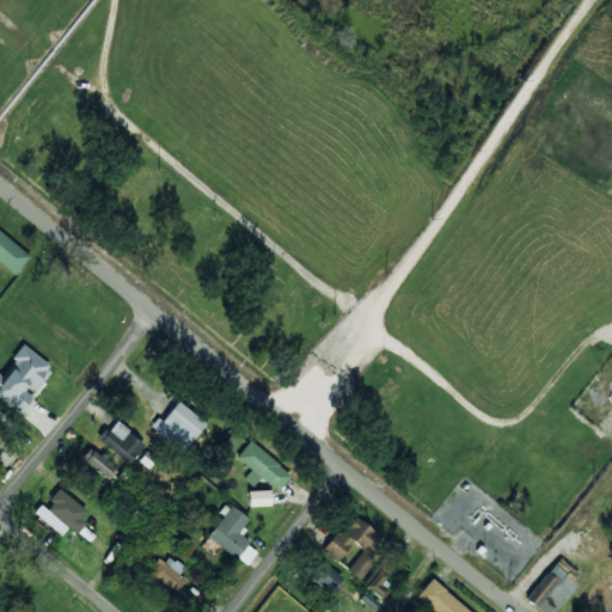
[(0,262),(16,274),(29,255),(0,233),(0,262)]
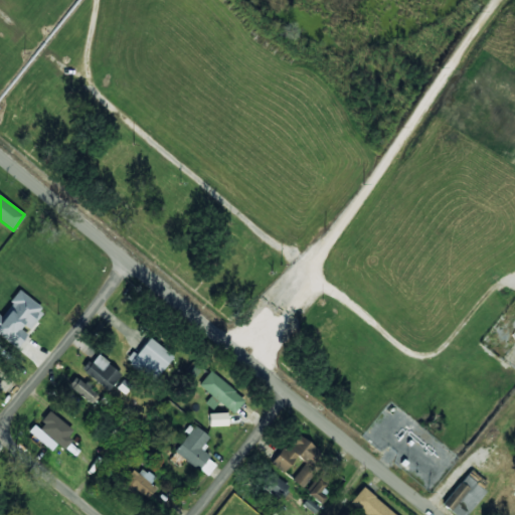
[(0,336),(16,349),(28,333),(26,331),(43,310),(19,291),(0,315),(0,336)]
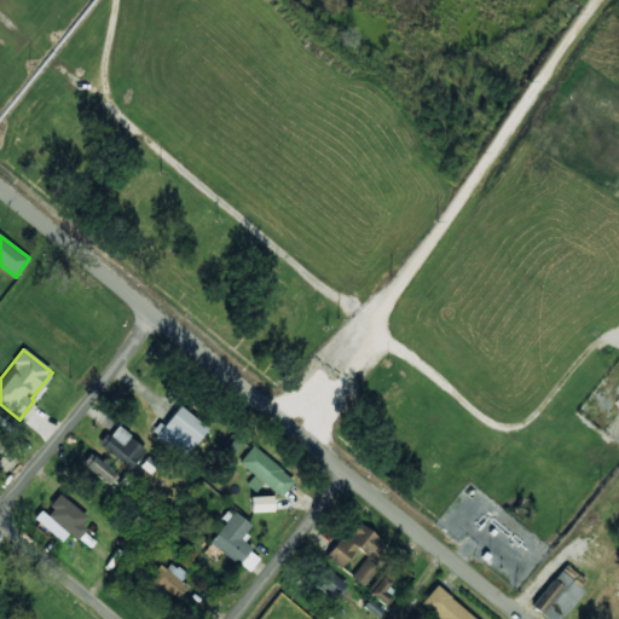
[(207,429),(178,405),(154,434),(183,458),(207,429)]
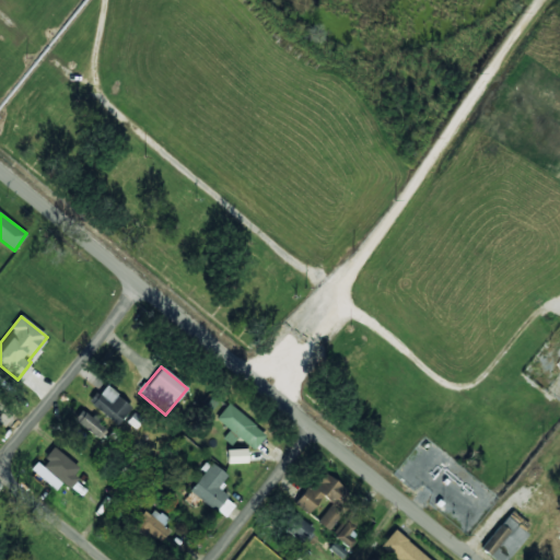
[(88,401),(117,424),(131,406),(105,386),(98,395),(95,392),(88,401)]
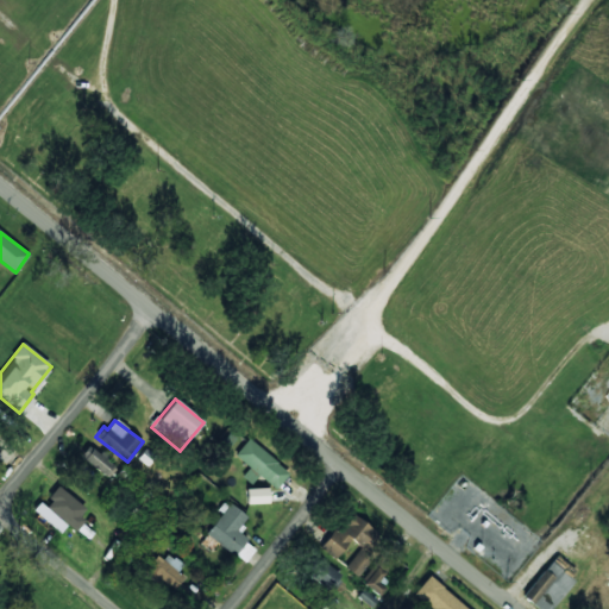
[(242,477),(252,484),(258,476),(276,489),(289,471),(246,439),(234,456),(249,466),(242,477)]
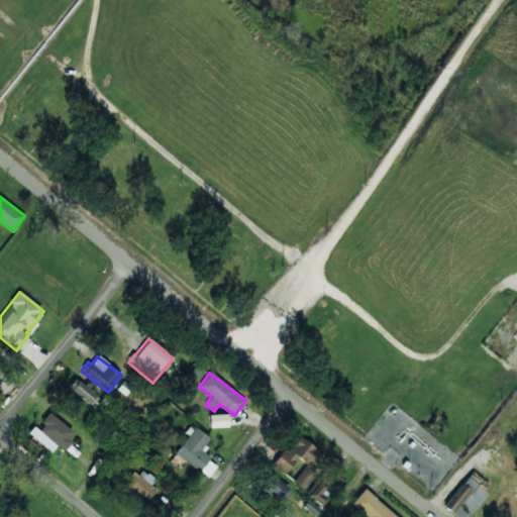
[(90,404),(97,395),(76,378),(68,387),(90,404)]
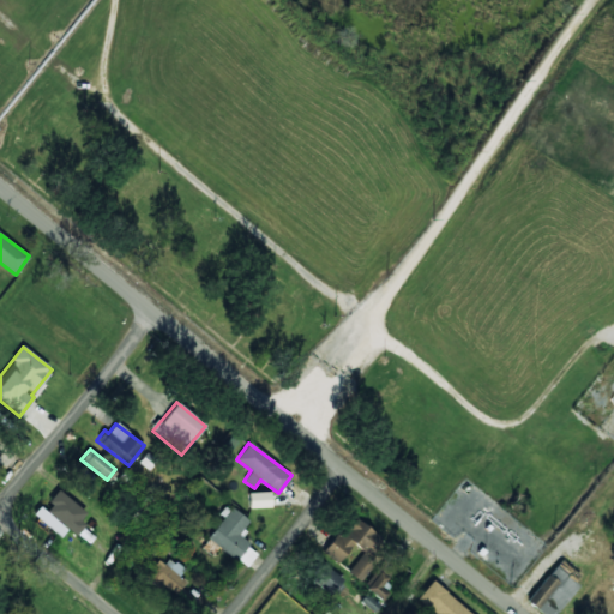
[(73,535),(89,515),(58,489),(47,503),(52,506),(47,513),(40,509),(34,515),(56,531),(61,524),(73,535)]
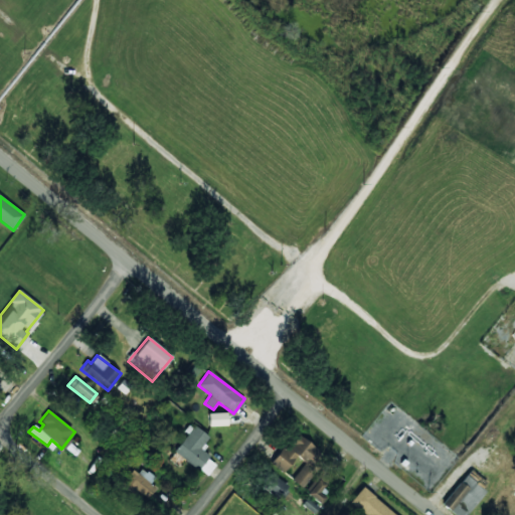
[(226,425),(226,412),(207,413),(208,426),(226,425)]
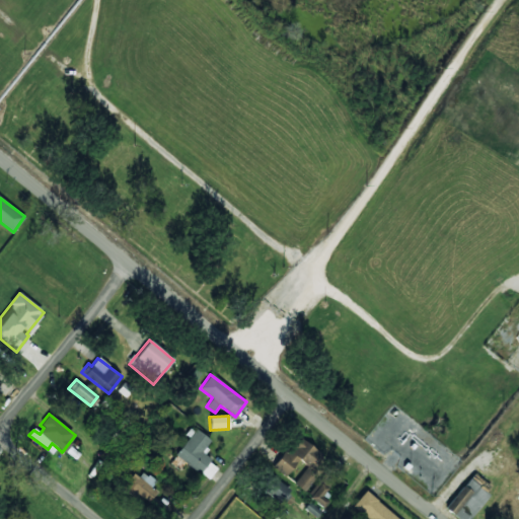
[(175,453),(208,480),(218,467),(201,452),(210,441),(197,429),(175,453)]
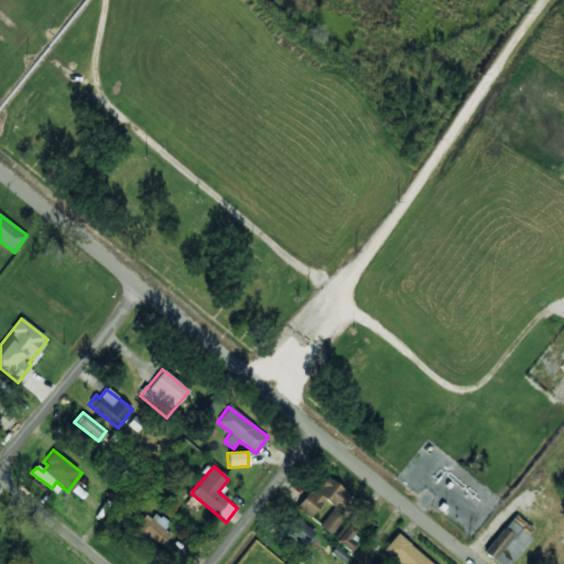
[(331,533),(356,499),(324,475),(299,508),(311,518),(324,500),(334,507),(320,525),(331,533)]
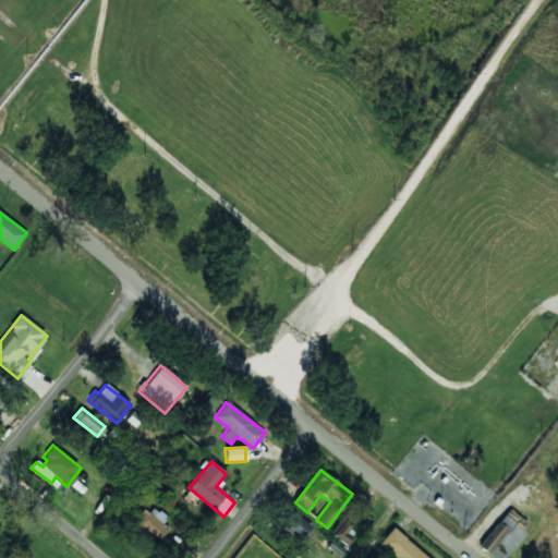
[(167,519),(145,505),(133,524),(160,541),(168,528),(162,524),(167,519)]
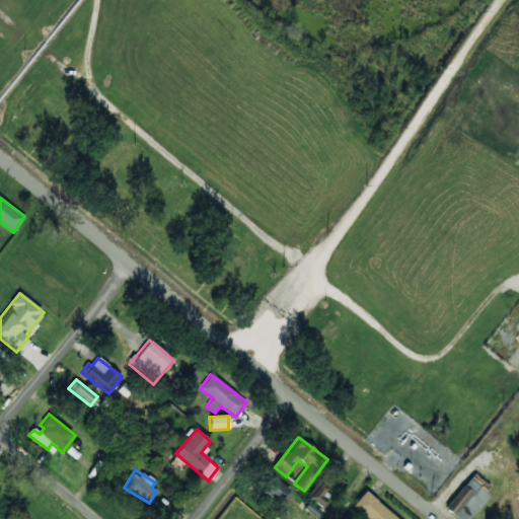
[(323,493),(337,477),(327,470),(307,494),(323,508),(330,499),(323,493)]
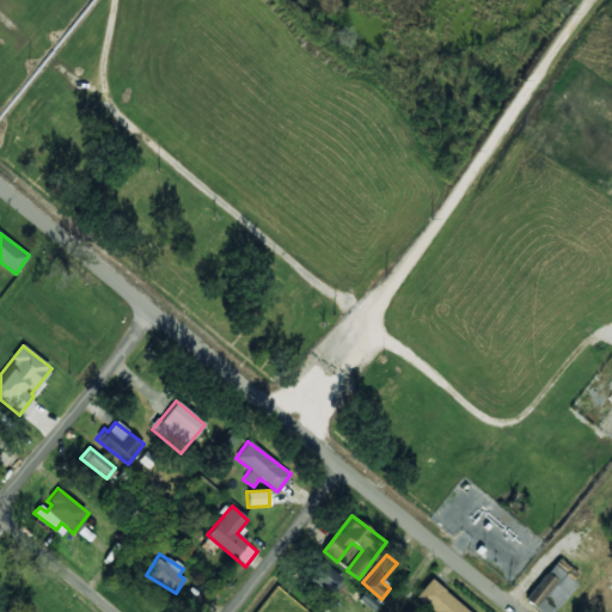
[(551,611),(582,575),(560,556),(524,599),(539,611),(551,611)]
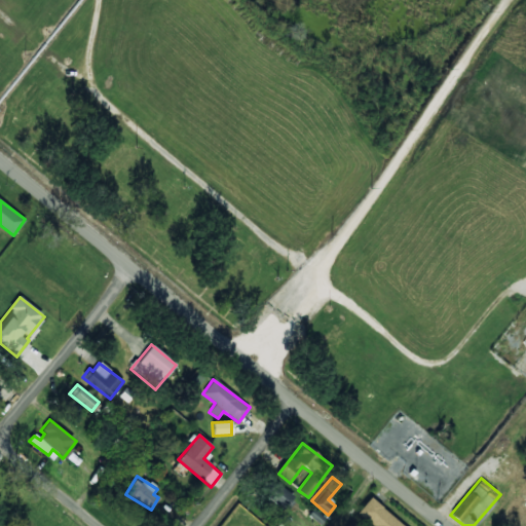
[(284,510),(294,496),(278,484),(267,497),(284,510)]
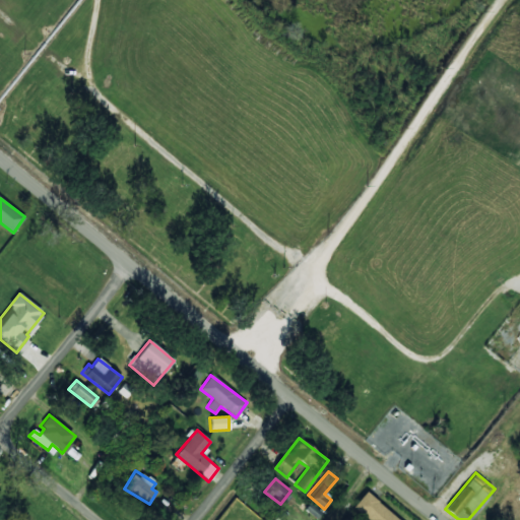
[(398,519),(366,492),(353,507),(369,519),(368,519),(398,519)]
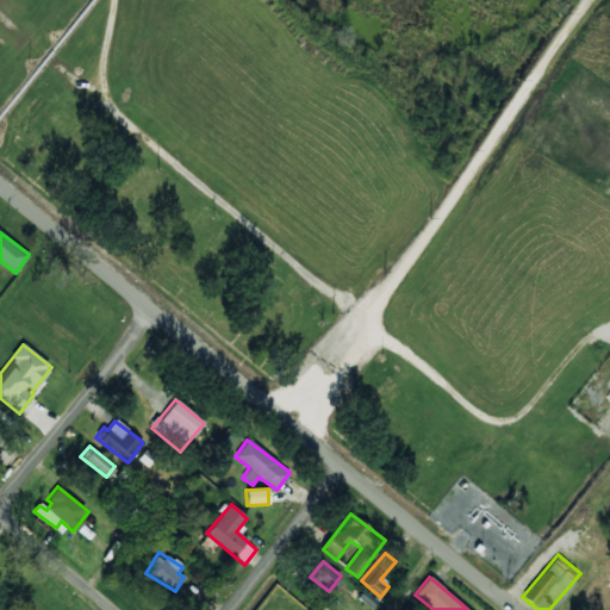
[(358,599),(373,607),(377,599),(361,591),(358,599)]
